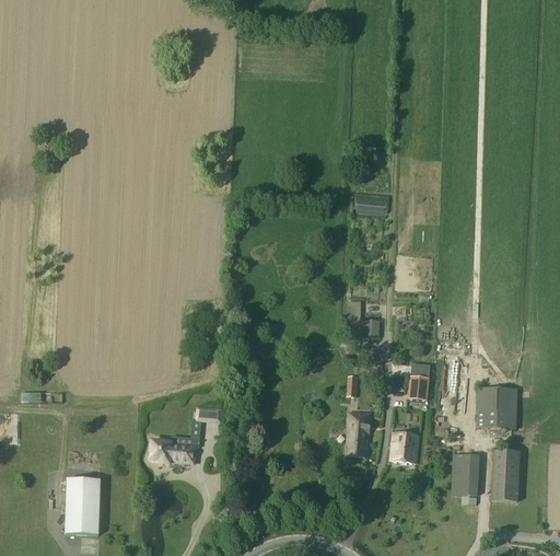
[(380,319),(365,319),(364,337),(378,337),(380,319)]
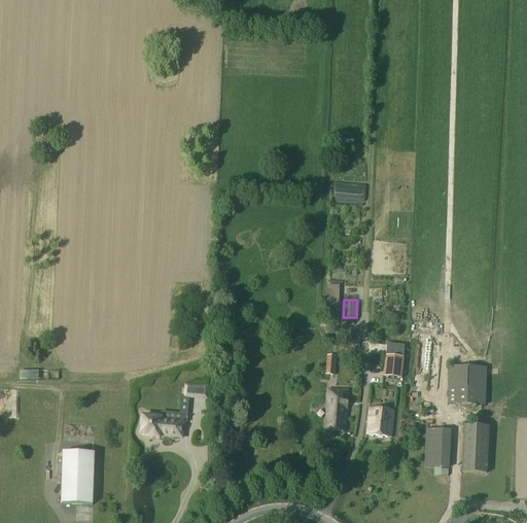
[(432,345),(433,333),(442,333),(442,321),(418,320),(417,344),(432,345)]
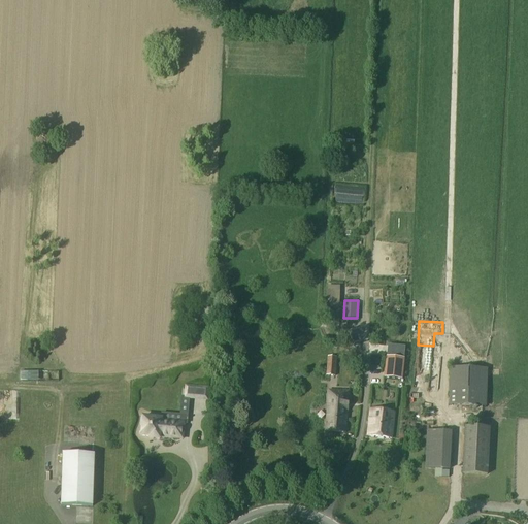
[(328,354),(327,372),(335,372),(336,355),(328,354)]
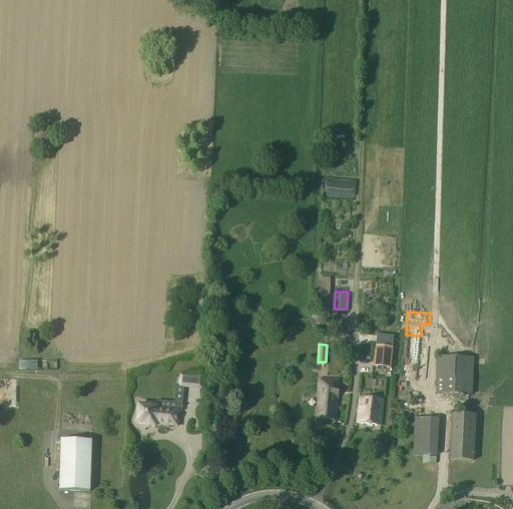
[(376,344),(373,364),(391,366),(393,345),(376,344)]
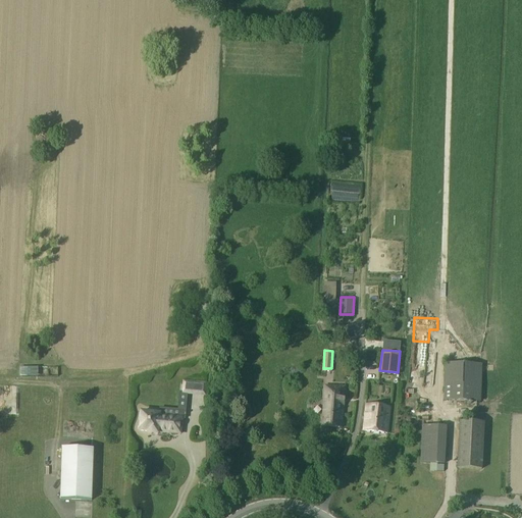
[(480,361),(447,360),(446,397),(479,398),(480,361)]
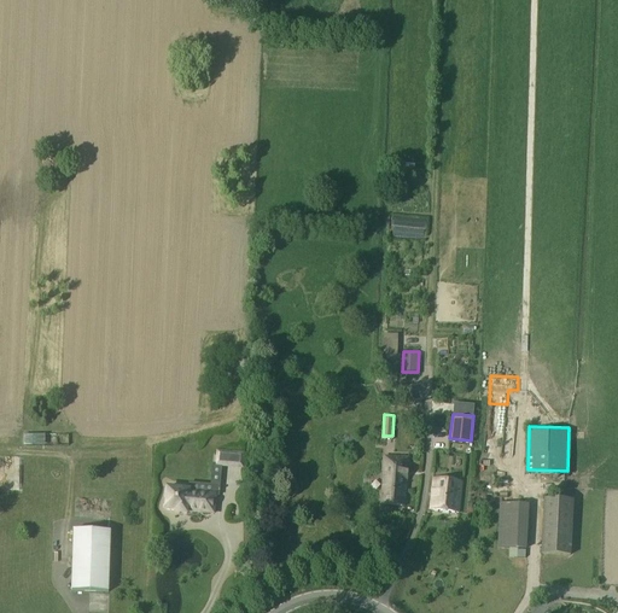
[(233,449),(217,447),(216,462),(232,463),(233,449)]
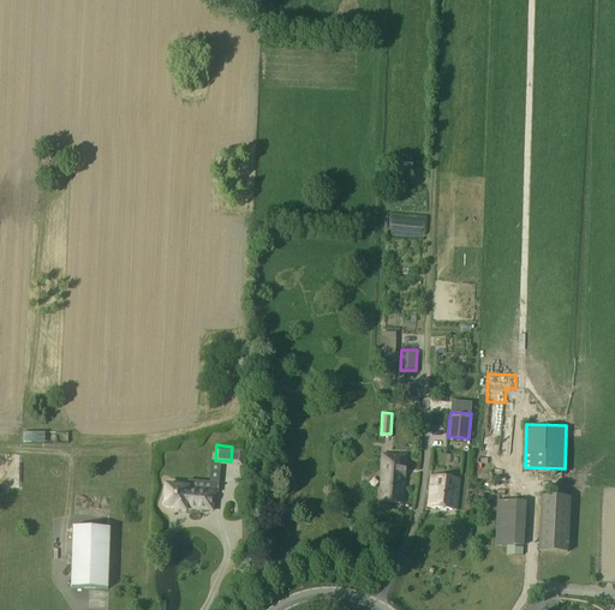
[(378,498),(404,500),(406,452),(382,450),(378,498)]
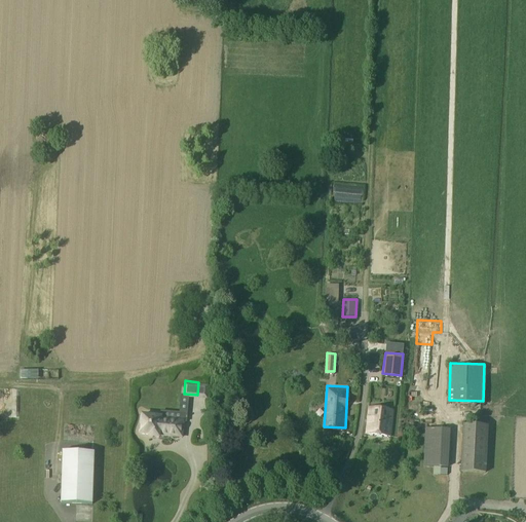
[(393,407),(382,406),(369,404),(366,431),(390,433),(393,407)]
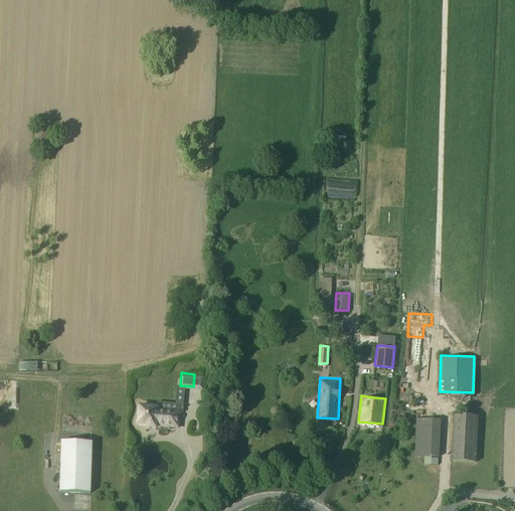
[(139,403),(137,421),(146,422),(146,423),(156,424),(156,422),(156,420),(167,421),(167,423),(178,424),(179,409),(157,407),(157,404),(139,403)]
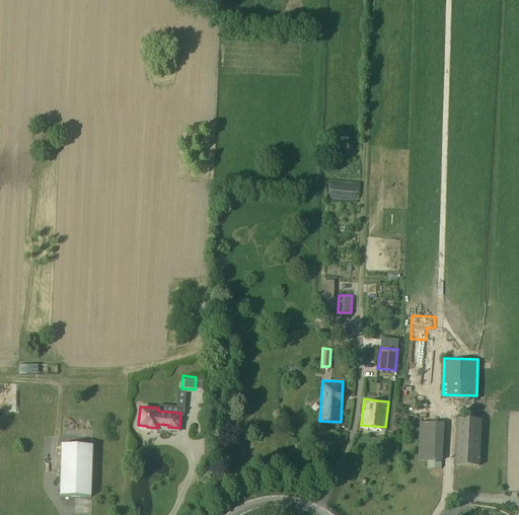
[(484,462),(486,416),(459,415),(457,461),(484,462)]
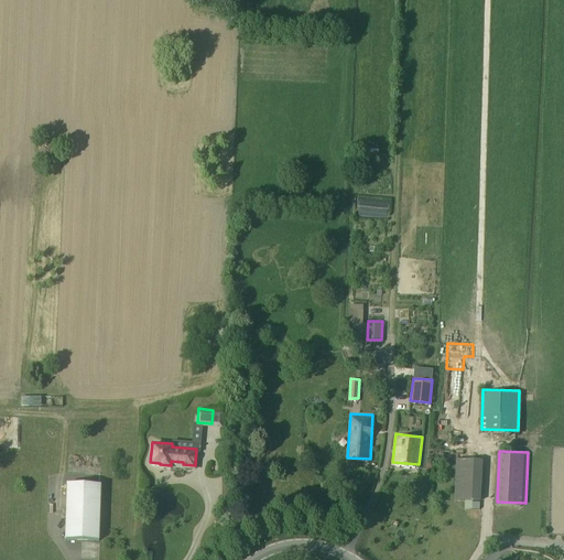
[(456,456),(455,497),(466,497),(480,498),(483,458),(456,456)]
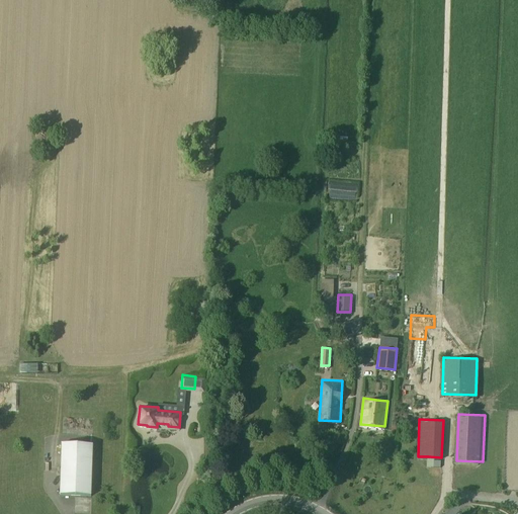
[(91,493),(92,442),(62,441),(61,492),(91,493)]
